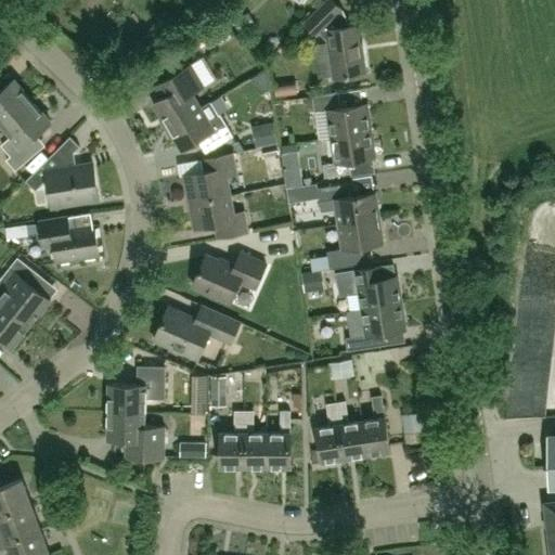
[(333,0),(326,0),(306,22),(318,33),(319,31),(328,41),(334,77),(349,75),(349,73),(366,71),(363,52),(361,52),(358,24),(339,27),(338,12),(341,9),(333,0)]
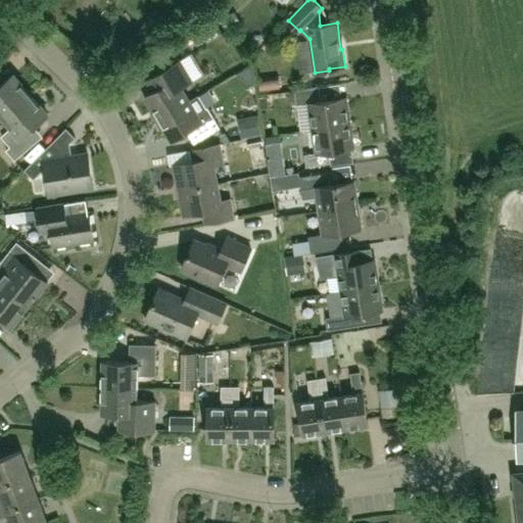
[(202,9),(198,13),(204,19),(208,14),(202,9)]
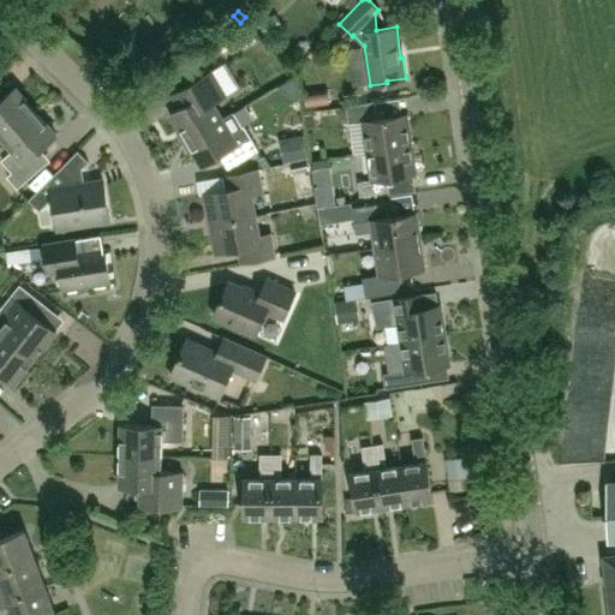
[(267,36),(284,28),(276,15),(261,23),(267,36)]
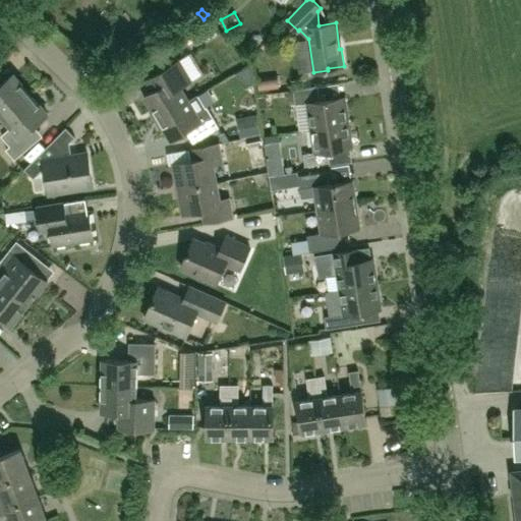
[(207,20),(195,32),(207,42),(217,31),(207,20)]
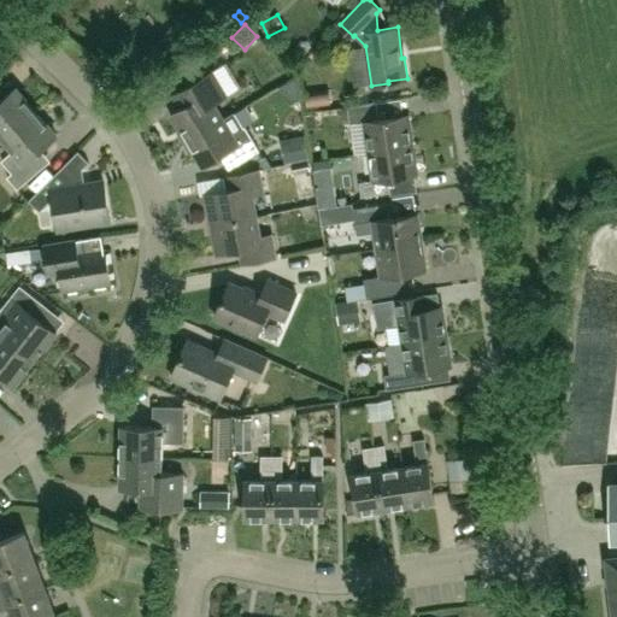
[(305,72),(313,93),(331,87),(323,66),(305,72)]
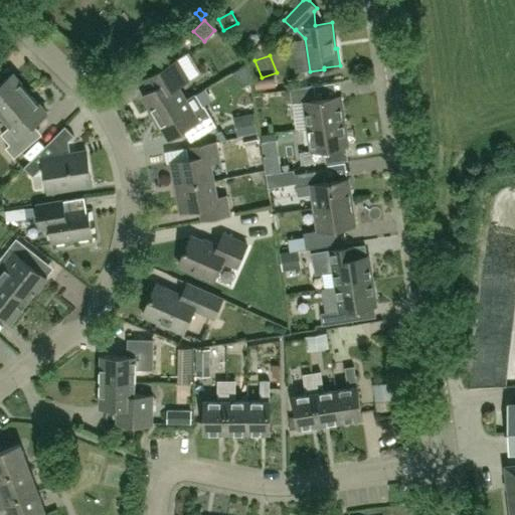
[(156,117),(187,99),(180,87),(190,79),(178,59),(144,79),(150,91),(143,95),(156,117)]
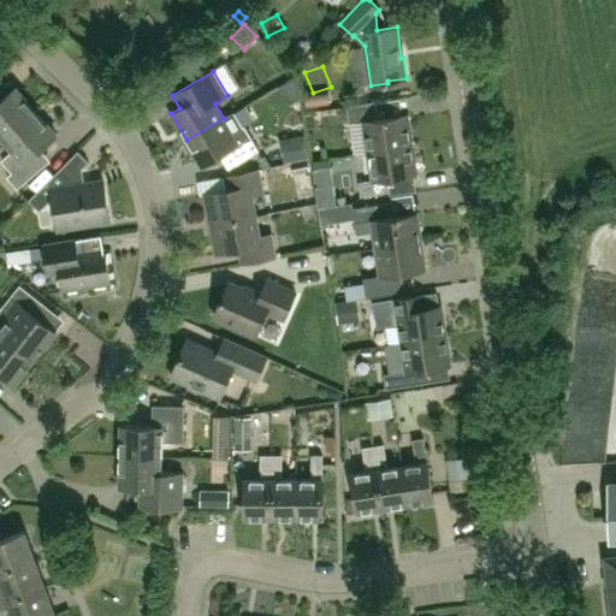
[(4,140),(36,111),(17,88),(0,101),(0,142),(4,140)]
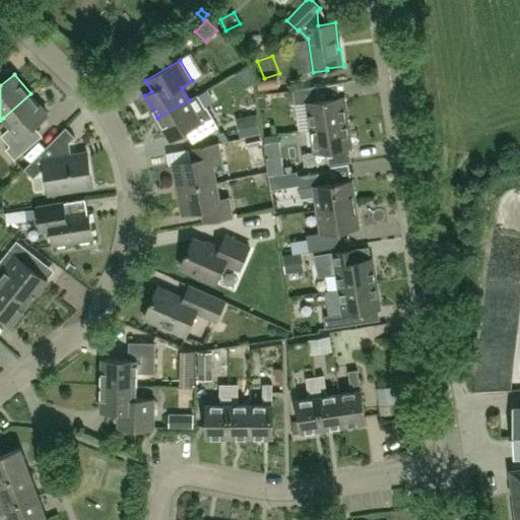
[(277,79),(258,81),(259,90),(278,87),(277,79)]
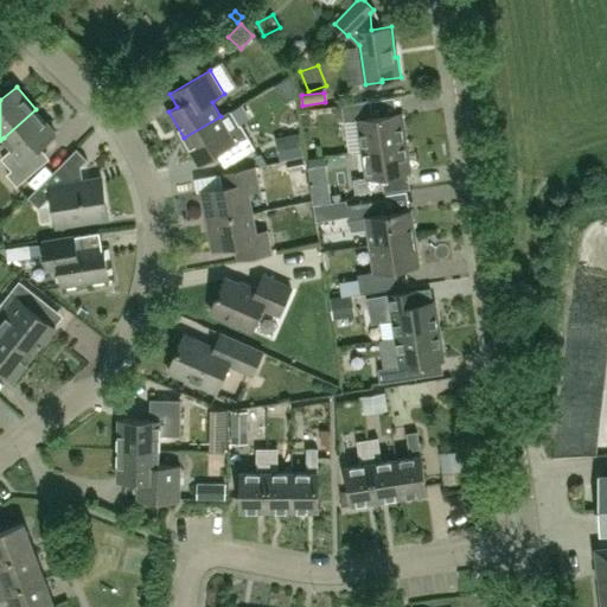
[(343,107),(337,108),(339,120),(344,120),(345,121),(359,120),(364,151),(406,145),(401,113),(372,116),(370,101),(343,106),(343,107)]
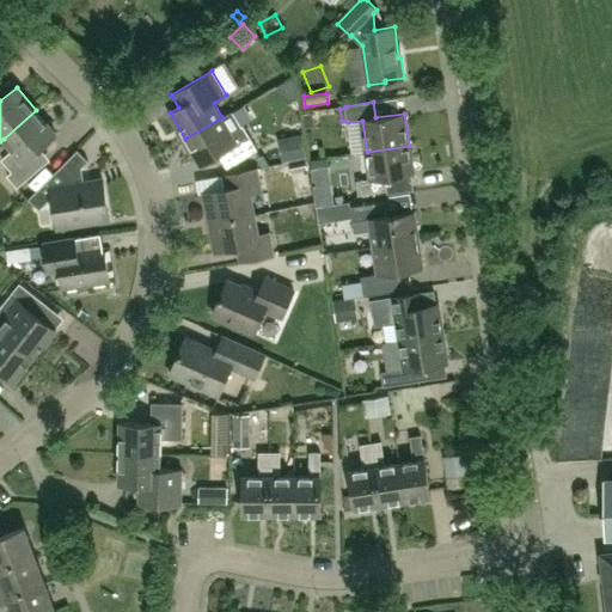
[(36,110),(4,139),(13,151),(2,159),(13,171),(8,176),(19,188),(46,165),(35,154),(57,135),(36,110)]
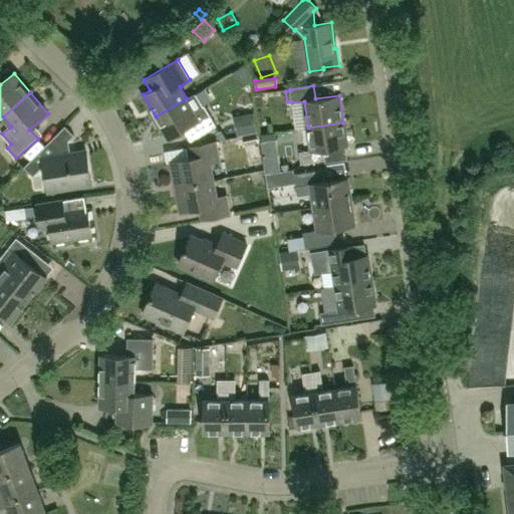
[(196,92),(187,98),(156,116),(169,139),(185,130),(192,141),(217,125),(205,105),(203,105),(196,92)]
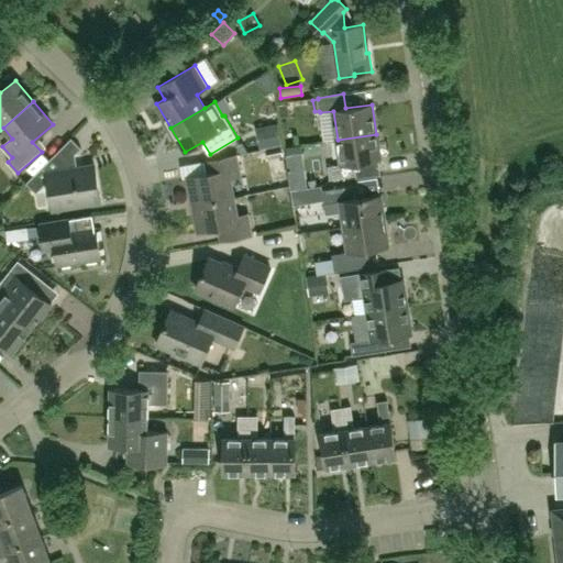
[(289,116),(287,103),(279,105),(280,117),(289,116)]
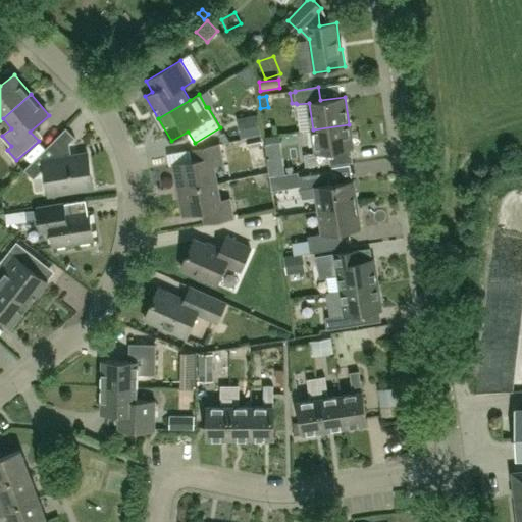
[(257,113),(237,117),(241,139),(247,137),(261,135),(257,113)]
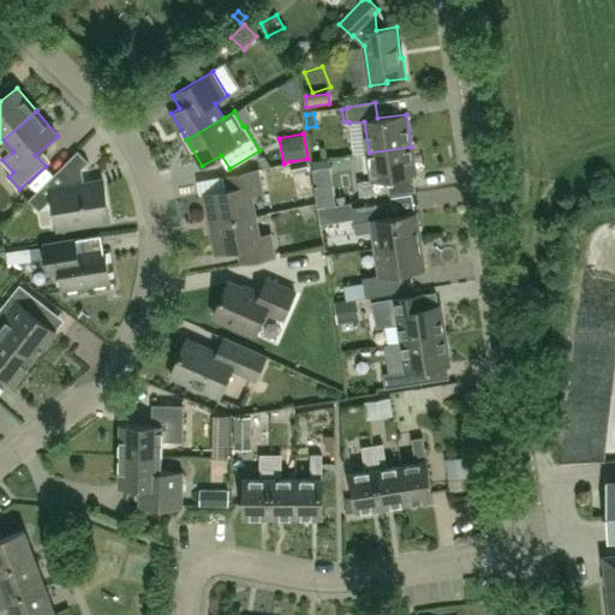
[(411,147),(369,153),(372,179),(358,181),(360,196),(389,192),(387,178),(416,173),(411,147)]
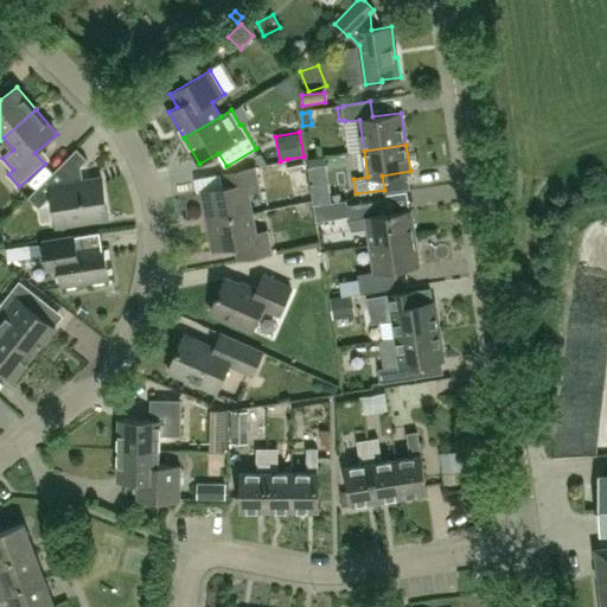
[(52,197),(57,224),(109,216),(103,179),(81,183),(78,168),(88,159),(77,148),(29,197),(39,208),(50,197),(52,197)]
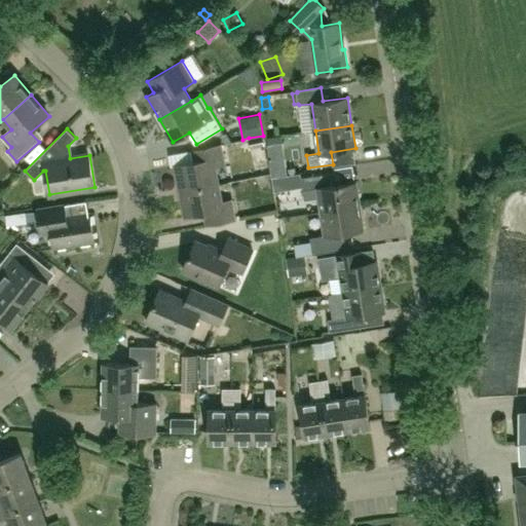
[(227,133),(221,137),(226,143),(233,142),(227,133)]
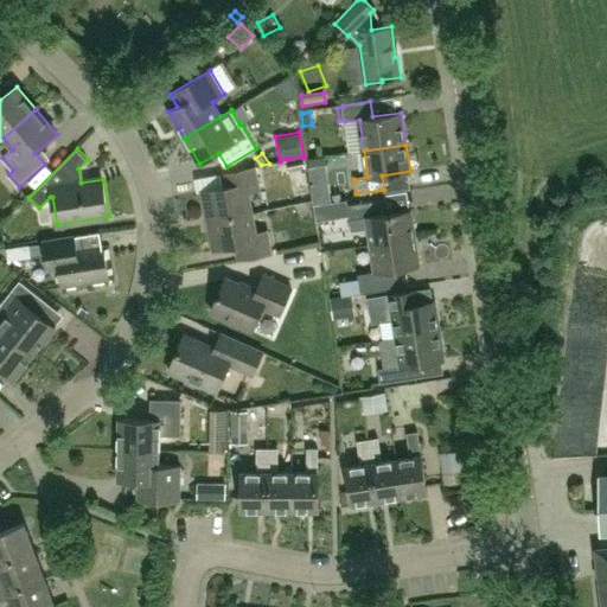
[(310,164),(326,161),(325,153),(308,155),(310,164)]
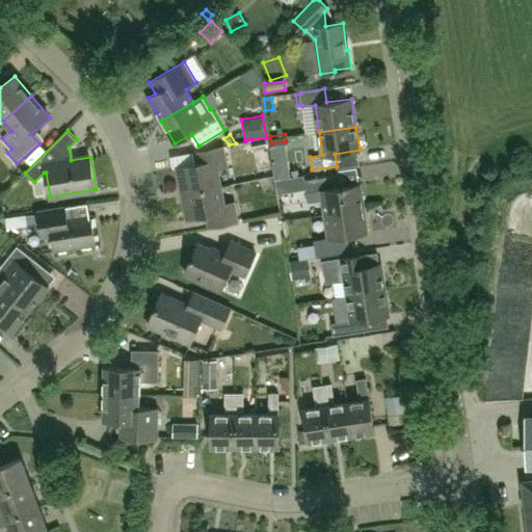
[(266,137),(251,139),(254,151),(268,148),(266,137)]
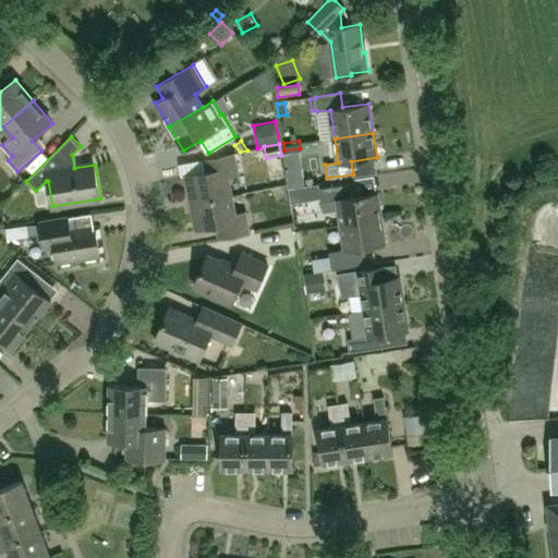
[(191,202),(232,195),(229,176),(239,174),(234,154),(205,159),(207,171),(186,176),(191,202)]
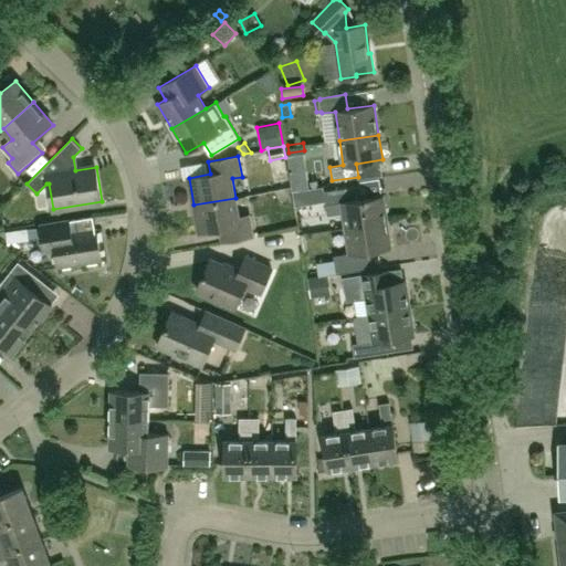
[(362,186),(324,191),(328,215),(344,212),(346,228),(388,221),(384,195),(363,198),(362,186)]
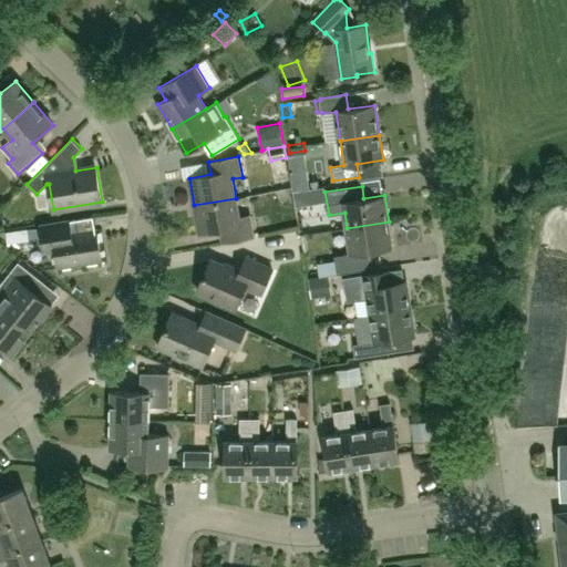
[(305,204),(302,189),(294,191),(296,206),(305,204)]
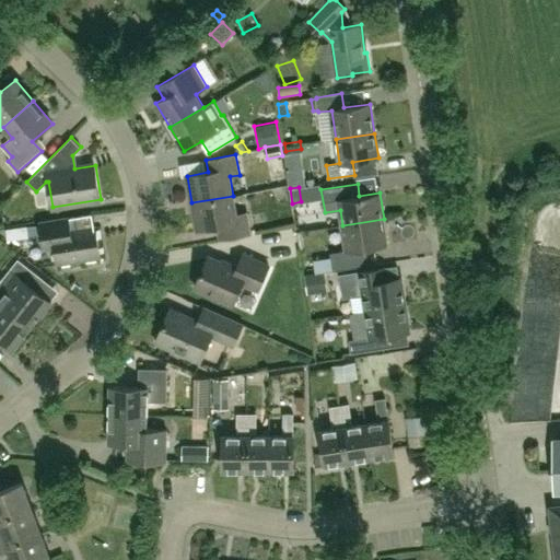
[(233,196),(191,202),(197,231),(218,226),(220,240),(251,233),(246,213),(237,214),(233,196)]
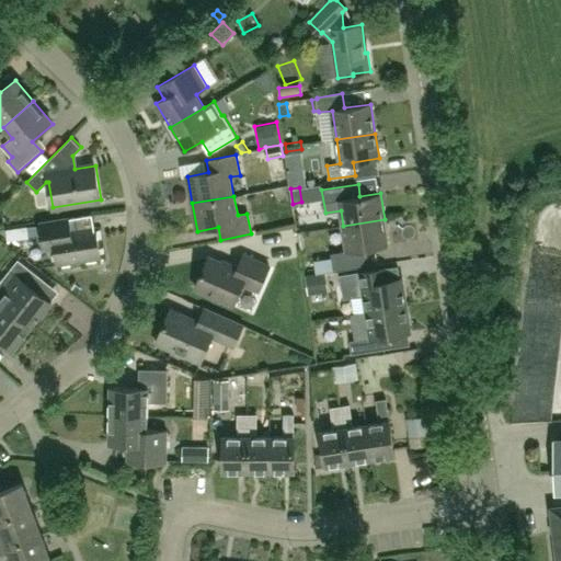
[(39,222),(41,225),(27,227),(30,237),(42,235),(44,249),(55,247),(58,264),(101,256),(96,226),(71,230),(69,217),(39,222)]
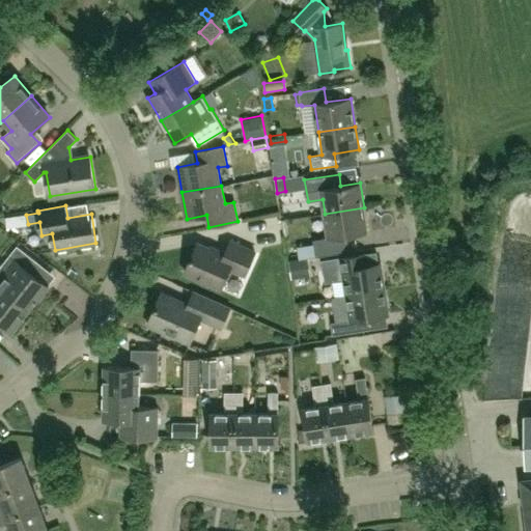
[(364,207),(325,214),(328,238),(313,240),(316,256),(351,251),(347,234),(368,231),(364,207)]
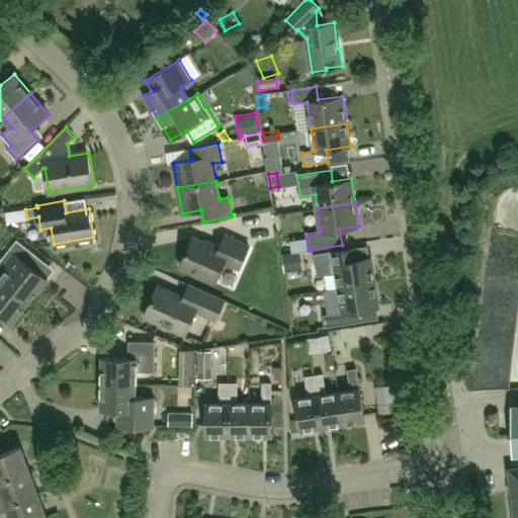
[(193,237),(180,265),(216,281),(225,262),(239,268),(249,246),(225,235),(219,248),(193,237)]
